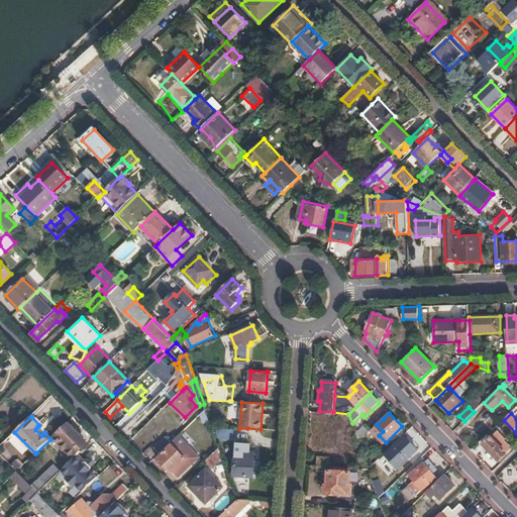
[(342,423),(319,422),(317,446),(340,448),(342,423)]
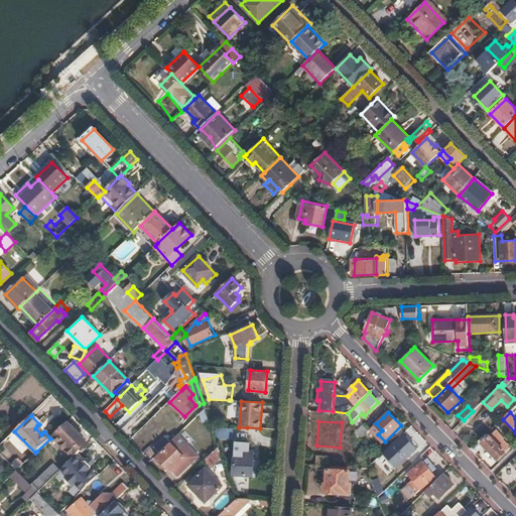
[(87,441),(77,431),(80,429),(74,423),(70,426),(69,425),(62,432),(59,429),(52,436),(71,457),(79,449),(87,441)]
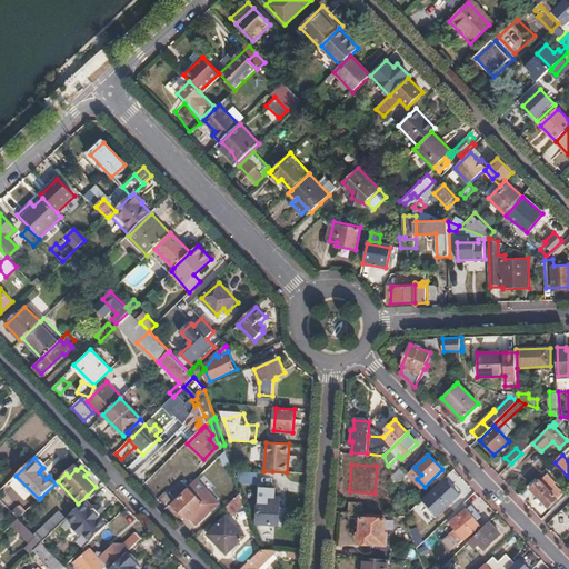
[(408,473),(401,467),(391,477),(396,487),(408,473)]
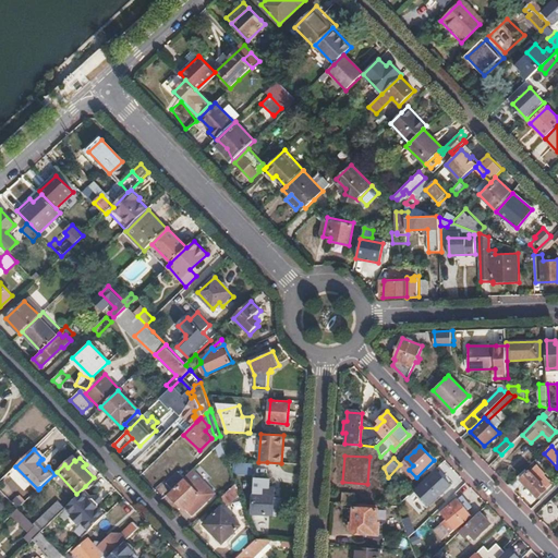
[(451,485),(441,475),(451,464),(446,459),(421,484),(427,492),(433,487),(440,495),(451,485)]
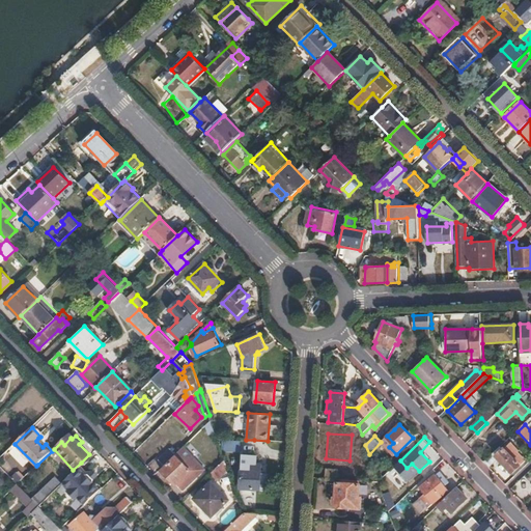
[(46,444),(38,438),(36,441),(43,447),(46,444)]
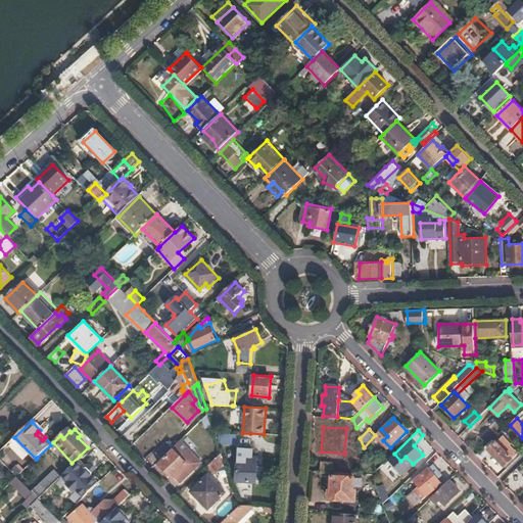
[(222,432),(221,443),(237,444),(238,433),(222,432)]
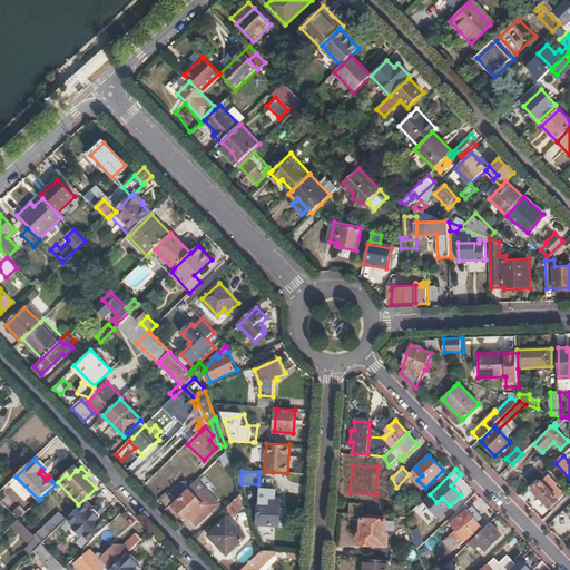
[(554,487),(546,478),(541,481),(551,490),(554,487)]
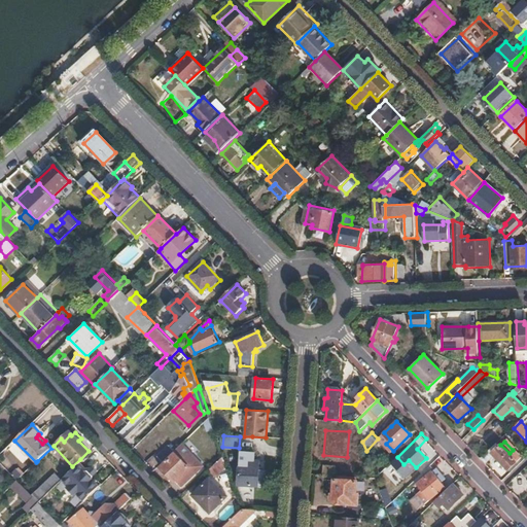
[(163,462),(175,451),(169,445),(157,456),(163,462)]
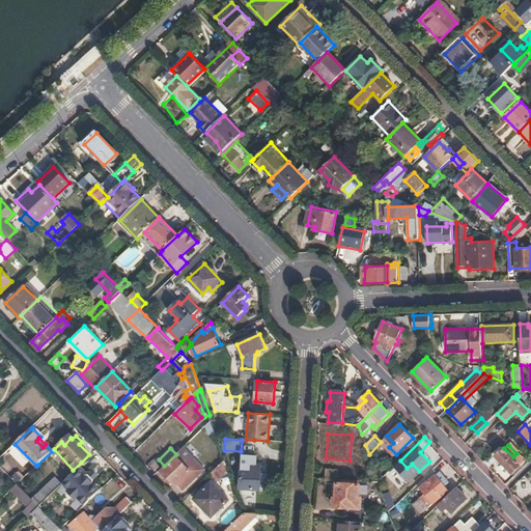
[(525,460),(516,453),(513,456),(504,448),(497,455),(498,456),(512,472),(525,460)]
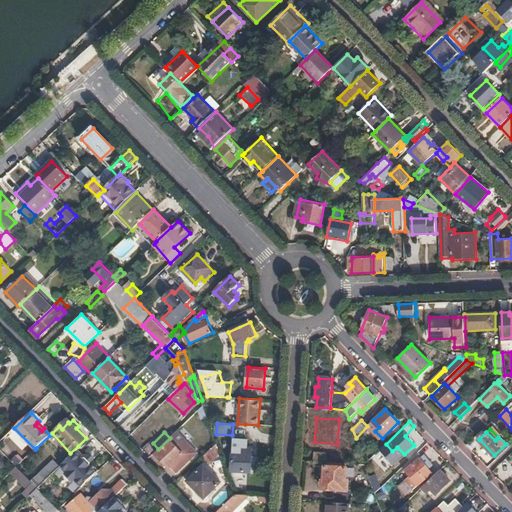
[(170,467),(177,474),(198,453),(179,433),(156,455),(169,468),(170,467)]
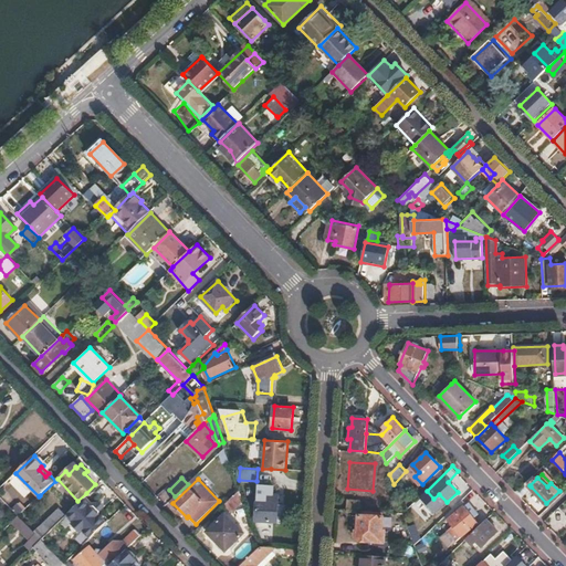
[(521,498),(531,486),(530,485),(526,482),(516,492),(521,498)]
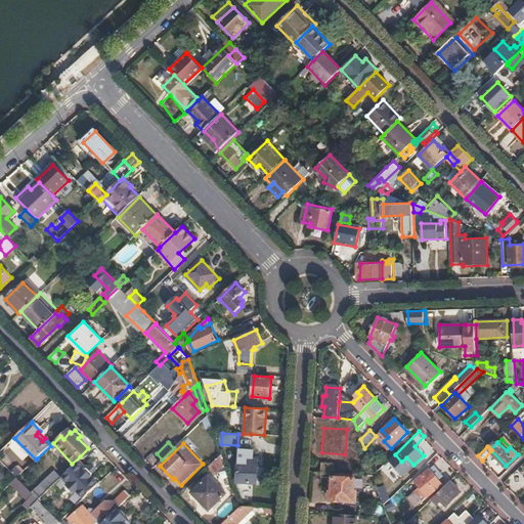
[(216,474),(226,465),(223,453),(222,452),(209,467),(216,474)]
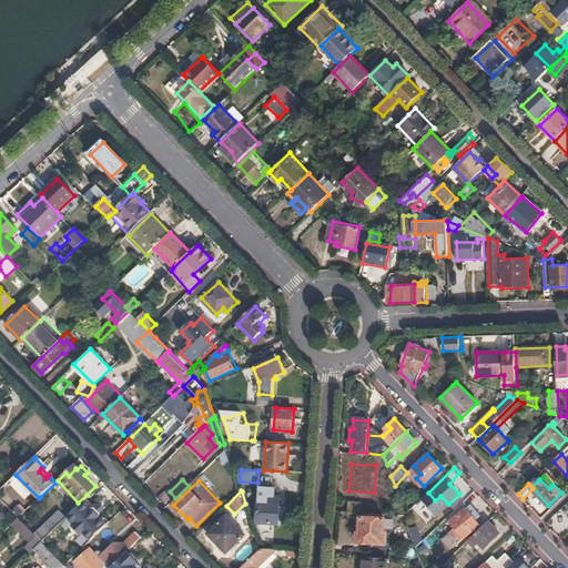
[(275,493),(259,490),(256,520),(277,523),(280,501),(274,501),(275,493)]
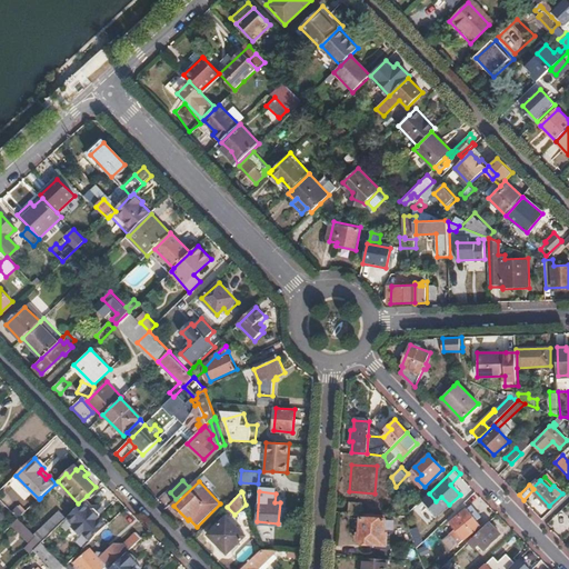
[(456,510),(465,501),(466,500),(460,495),(449,505),(456,510)]
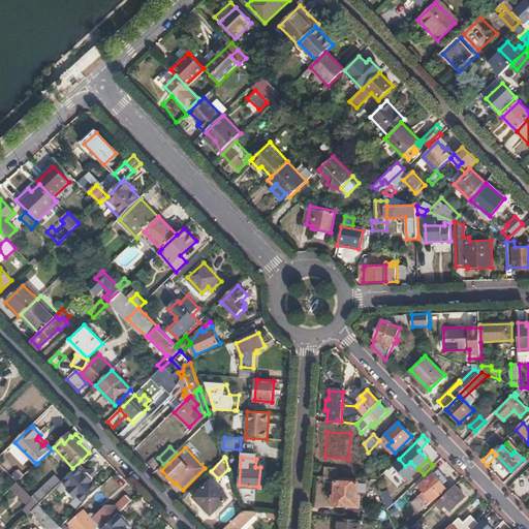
[(79,467),(83,463),(81,461),(72,468),(74,471),(79,467)]
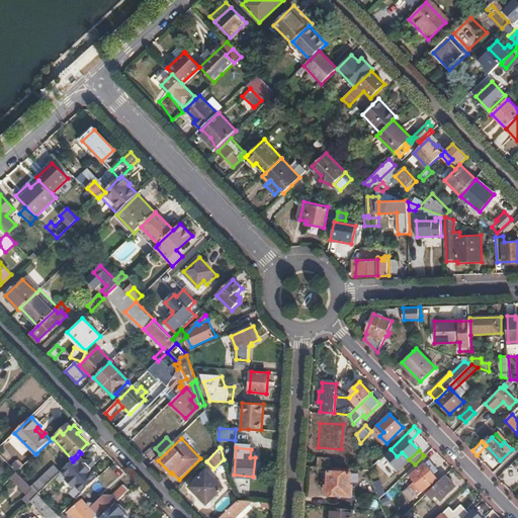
[(330,466),(330,457),(317,455),(316,465),(318,465),(330,466)]
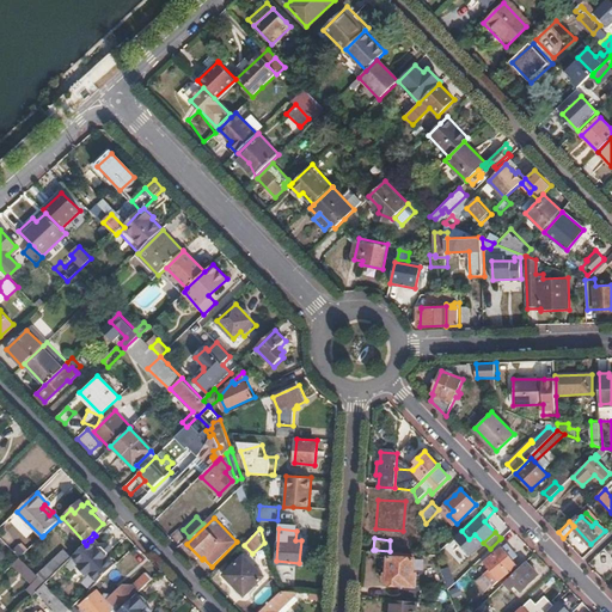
[(515,558),(520,554),(509,542),(507,545),(500,539),(490,549),(495,555),(485,564),(491,569),(485,574),(491,580),(496,575),(501,580),(519,563),(515,558)]
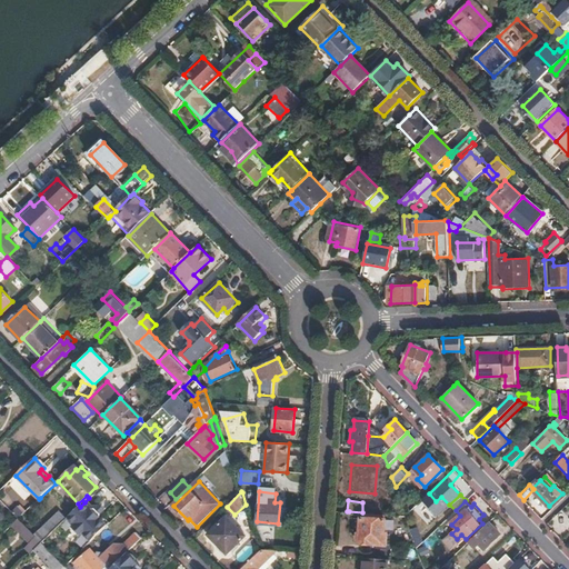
[(100,519),(101,518),(100,515),(96,509),(90,509),(85,502),(80,507),(70,516),(69,517),(76,525),(75,526),(83,535),(85,533),(92,541),(92,540),(107,527),(100,519)]
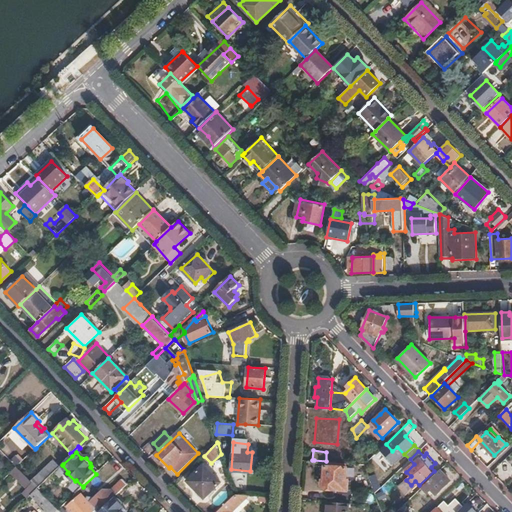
[(22,461),(17,456),(12,461),(17,466),(22,461)]
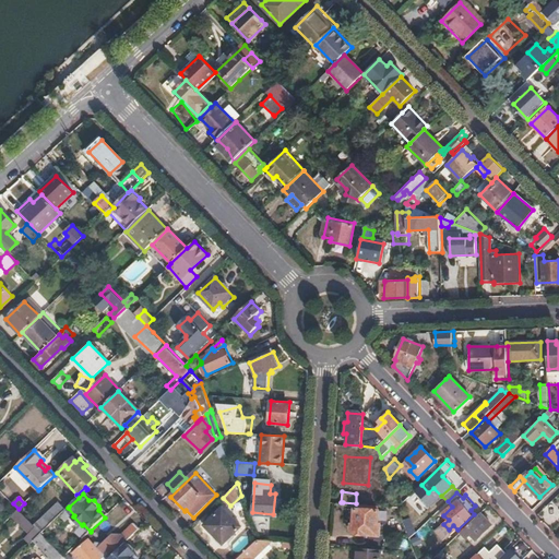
[(48,526),(67,510),(59,503),(42,520),(48,526)]
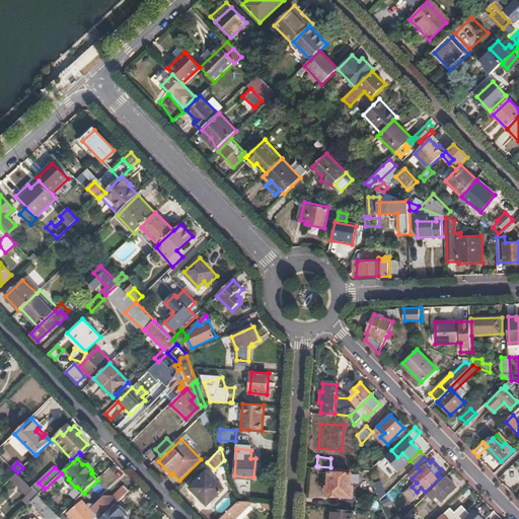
[(352,486),(353,473),(351,472),(351,468),(330,467),(330,471),(329,471),(328,484),(327,484),(326,492),(327,492),(327,494),(353,496),(354,486),(352,486)]
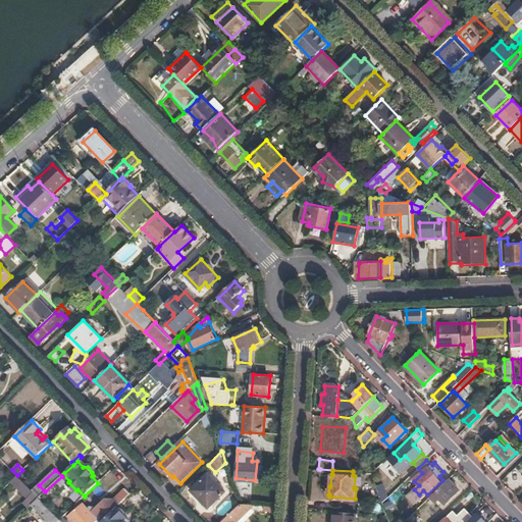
[(191,490),(207,508),(224,491),(209,474),(191,490)]
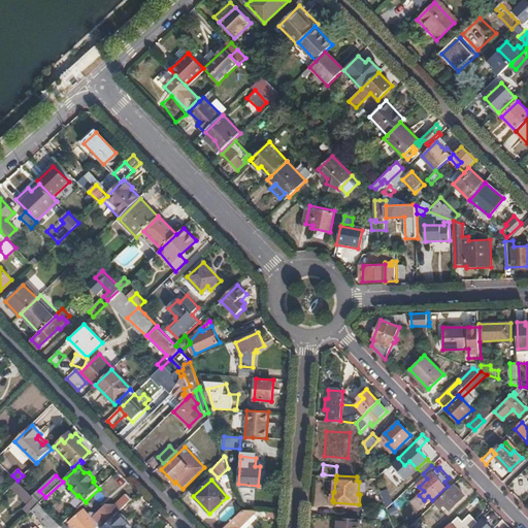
[(33,497),(18,481),(12,485),(29,503),(25,507),(30,513),(35,507),(36,506),(39,503),(33,497)]
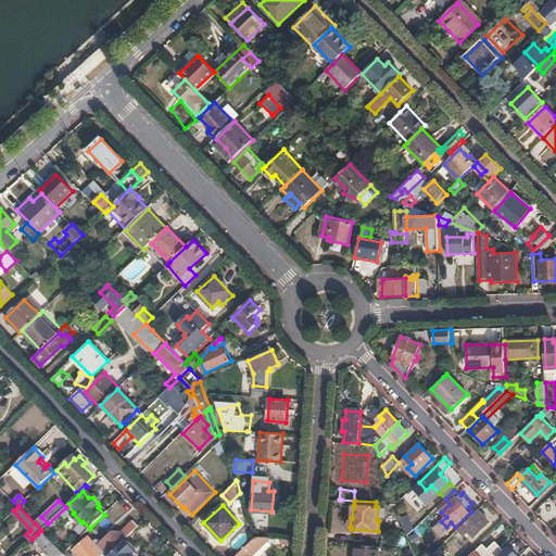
[(63,509),(59,515),(84,534),(88,529),(63,509)]
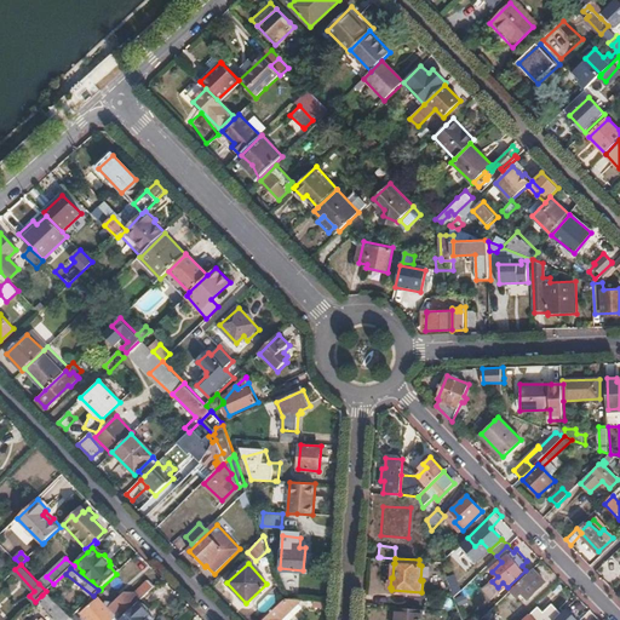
[(529,598),(546,581),(533,568),(509,592),(511,593),(514,592),(515,592),(520,592),(522,590),(529,598)]
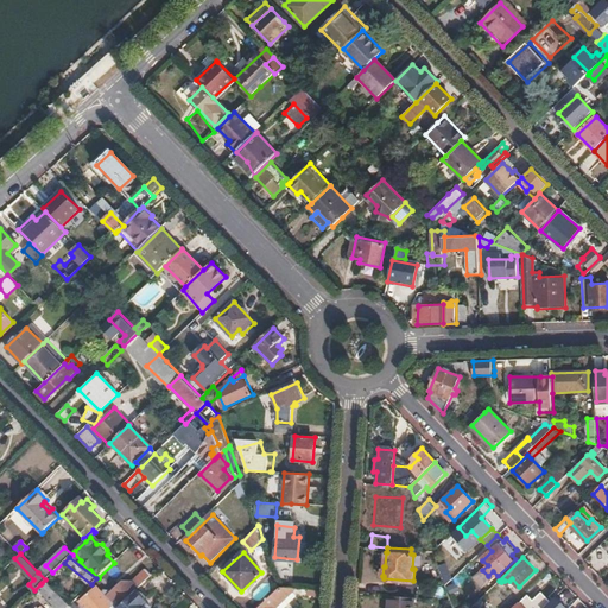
[(52,572),(45,565),(38,572),(45,580),(52,572)]
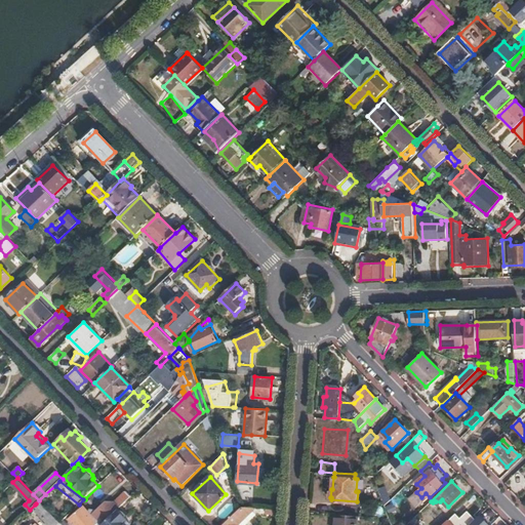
[(120,508),(131,497),(125,491),(114,502),(120,508)]
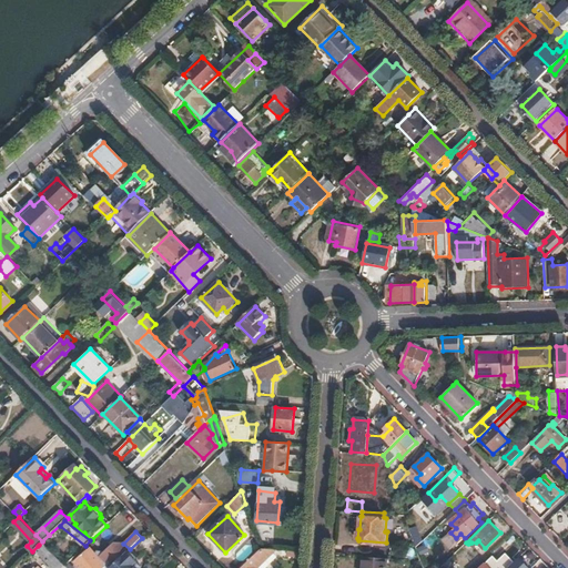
[(259,567),(277,549),(262,548),(261,546),(237,567),(259,567)]
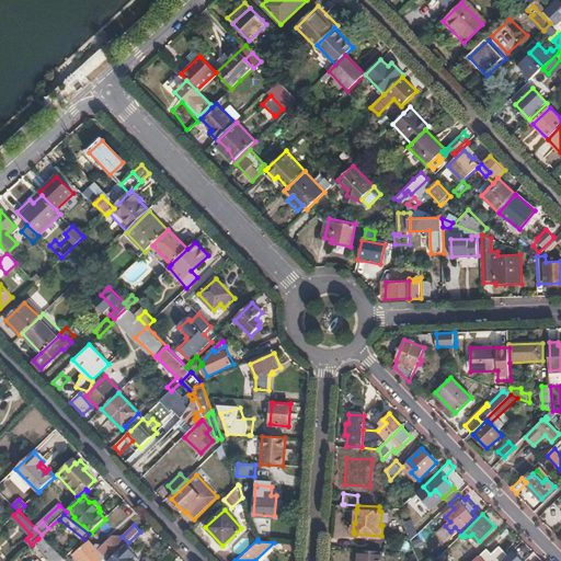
[(518,557),(530,546),(527,542),(524,539),(512,551),(518,557)]
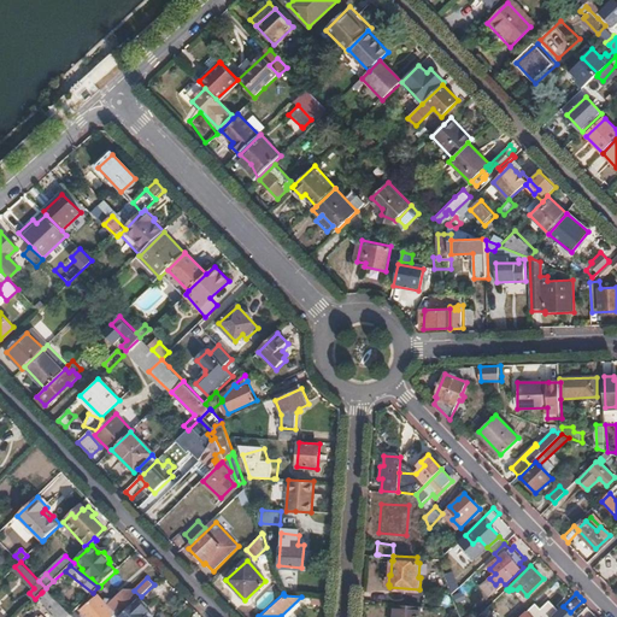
[(98,595),(80,610),(86,616),(113,616),(116,616),(98,595)]
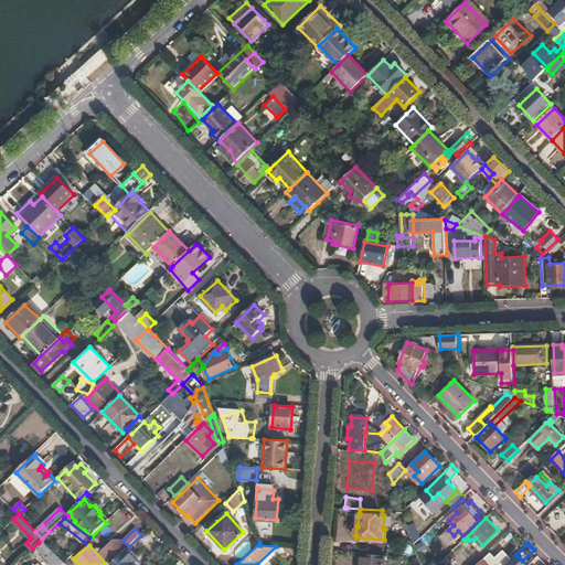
[(475,562),(486,553),(480,548),(471,558),(475,562)]
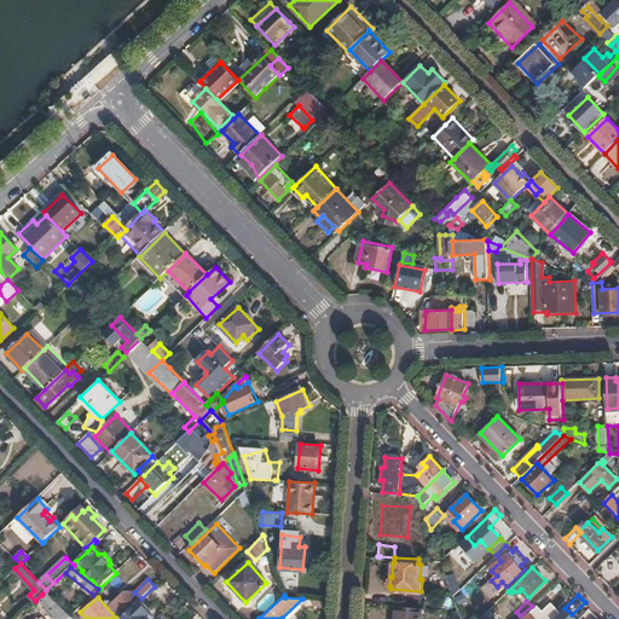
[(61,618),(68,613),(58,602),(50,611),(57,618),(61,618)]
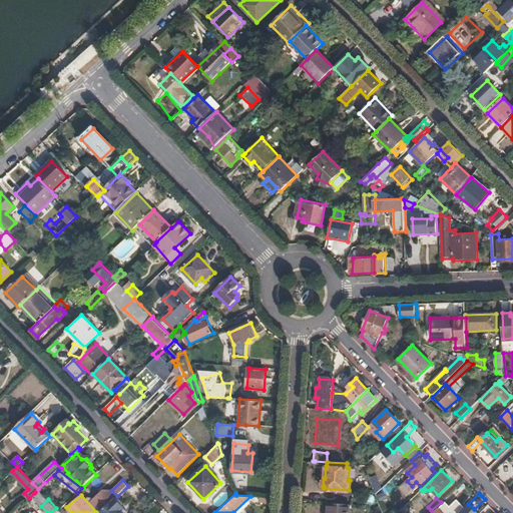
[(348,512),(349,503),(331,502),(328,502),(327,512),(348,512)]
